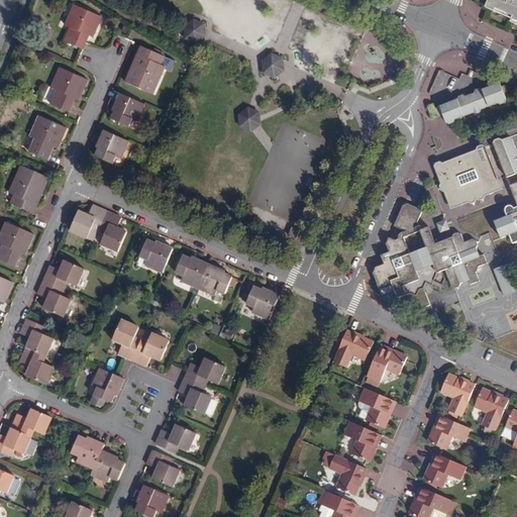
[(516,0),(493,0),(491,5),(516,16),(515,19),(516,19),(516,0)]
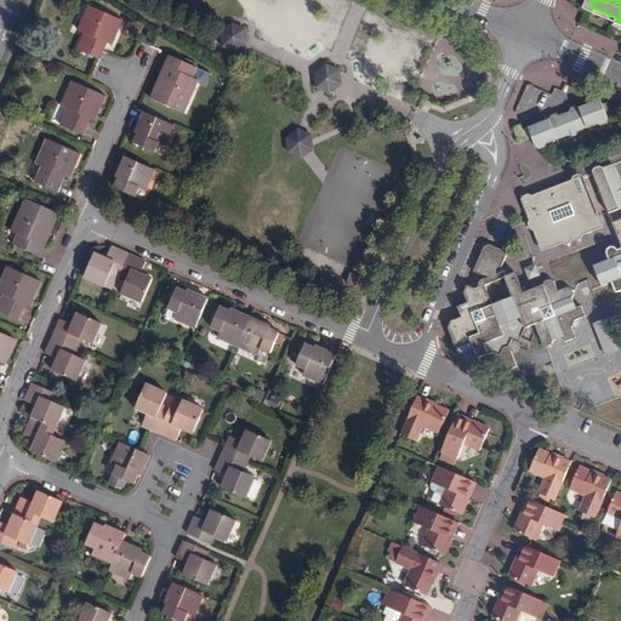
[(109,38),(114,40),(124,20),(90,5),(79,30),(86,33),(79,50),(100,58),(107,43),(109,38)]
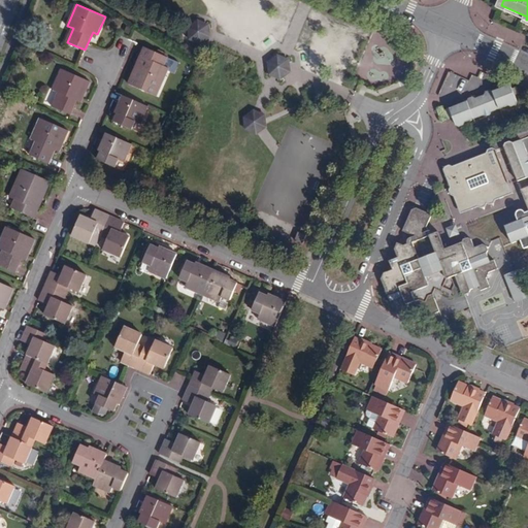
[(209,24),(197,20),(188,26),(189,39),(200,44),(210,37),(209,24)]
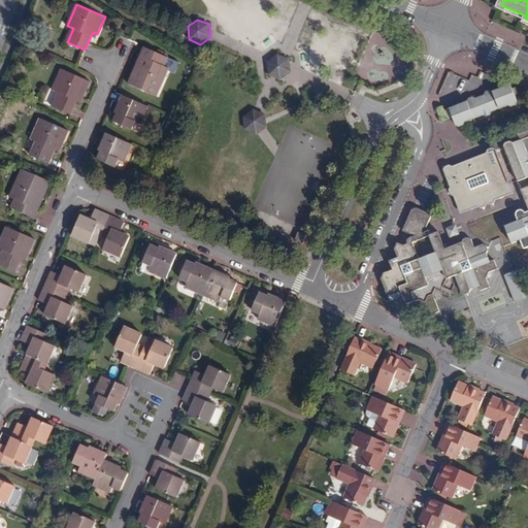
[(145,45),(141,54),(144,56),(140,66),(136,65),(129,83),(157,95),(169,67),(164,64),(168,56),(145,45)]
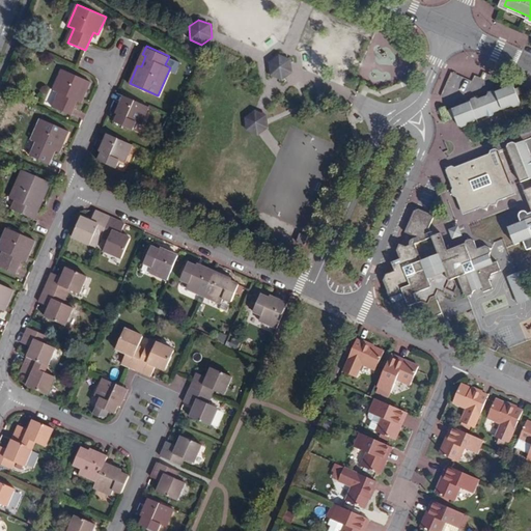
[(145,56),(142,54),(137,65),(141,66),(145,56)]
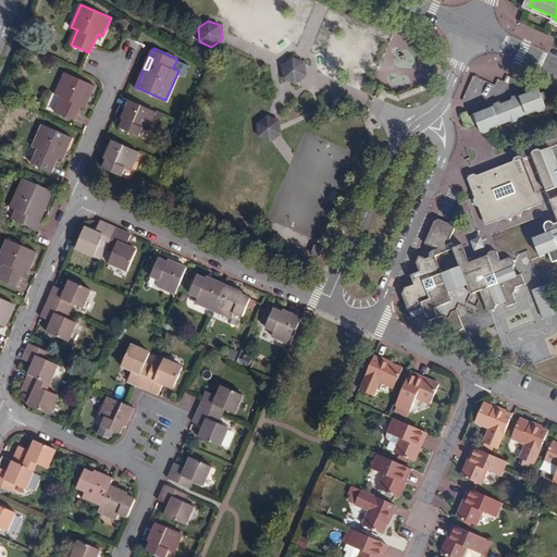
[(305,62),(292,57),(282,66),(283,79),(295,84),(307,75),(305,62)]
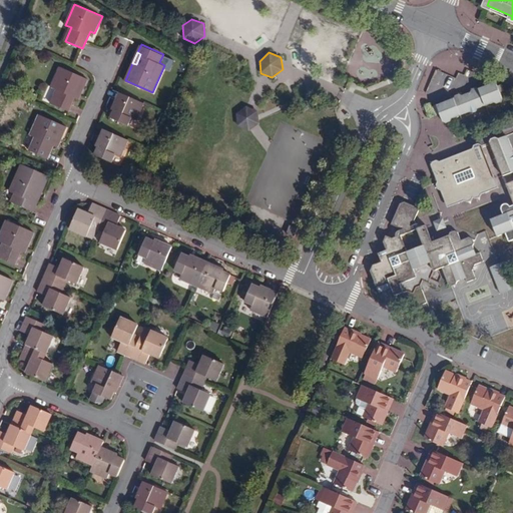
[(76,93),(81,95),(88,79),(60,67),(51,87),(57,90),(51,102),(69,110),(74,97),(76,93)]
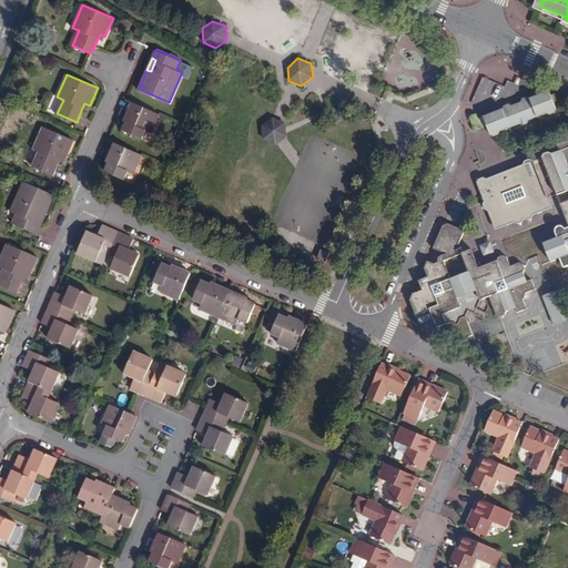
[(498,109),(477,118),(482,129),(484,128),(487,134),(493,137),(496,135),(496,132),(516,125),(519,127),(524,124),(524,121),(544,113),(547,115),(551,113),(554,108),(550,102),(555,100),(551,93),(547,94),(546,90),(527,98),(523,95),(518,98),(517,102),(509,104),(504,103),(499,105),(498,109)]
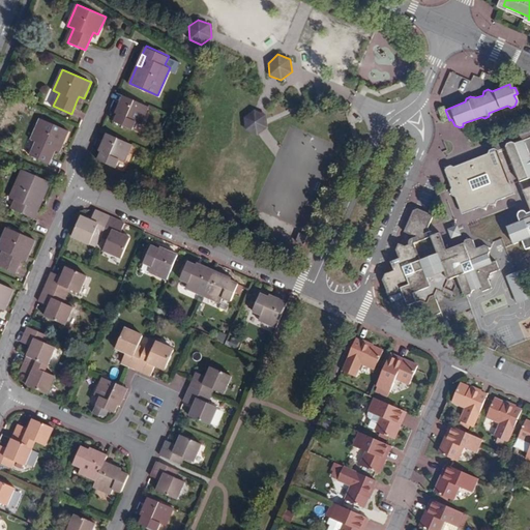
[(125,94),(118,109),(121,109),(118,114),(115,121),(133,129),(136,121),(141,124),(149,105),(125,94)]
